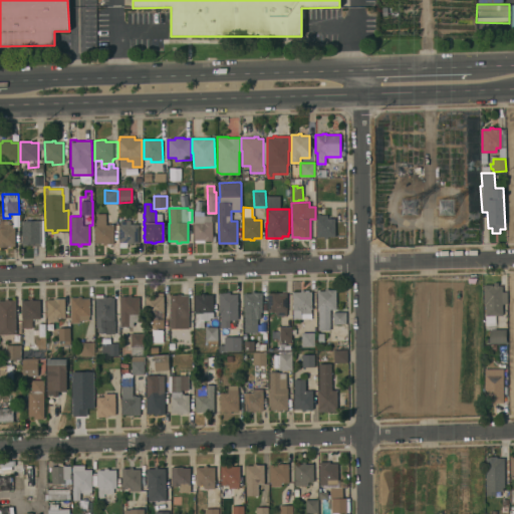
[(204,211),(204,216),(212,216),(212,221),(213,221),(213,241),(205,241),(205,243),(195,243),(195,240),(194,240),(194,216),(195,216),(195,211),(204,211)]
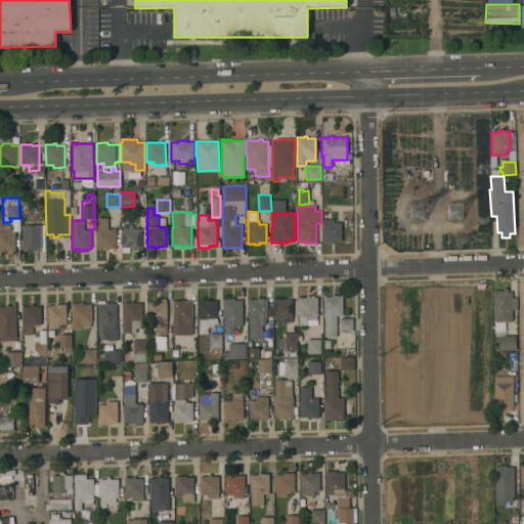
[(107,218),(108,229),(116,228),(116,249),(107,249),(107,250),(104,250),(104,248),(97,248),(96,230),(98,230),(98,218),(107,218)]
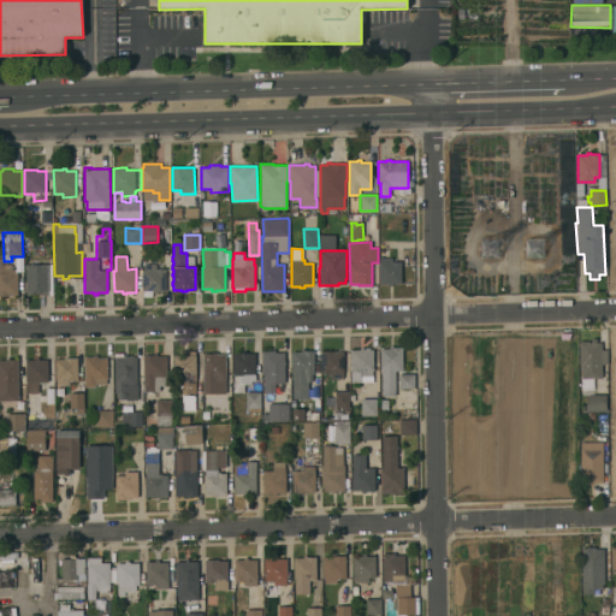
[(392,258),(392,261),(401,261),(402,284),(392,284),(392,286),(388,286),(388,284),(379,284),(379,264),(380,262),(380,258),(392,258)]
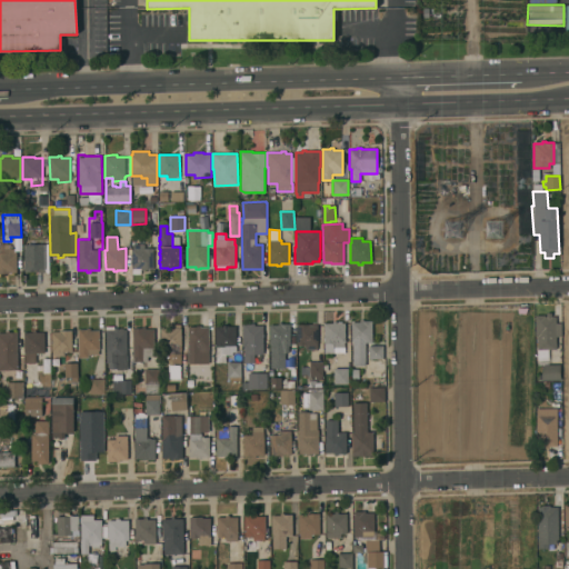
[(0,252),(5,252),(5,245),(10,243),(10,248),(16,248),(16,253),(17,253),(17,272),(8,272),(8,273),(0,273),(0,252)]
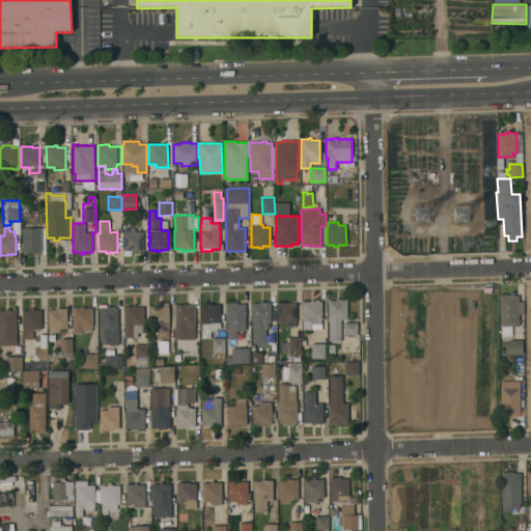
[(46,227),(46,253),(23,254),(22,228),(46,227)]
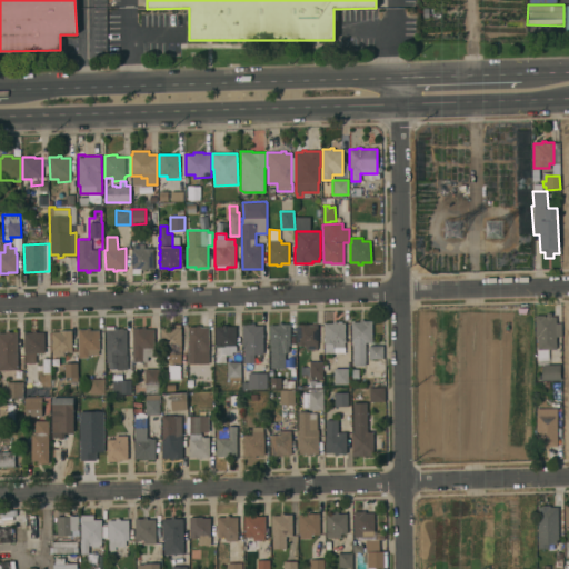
[(149,243),(149,248),(152,248),(153,269),(146,269),(146,270),(141,270),(141,273),(132,273),(132,249),(132,245),(149,243)]
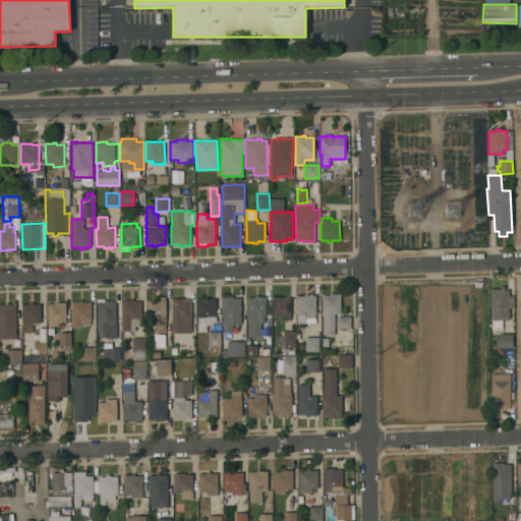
[(499,288),(499,290),(501,290),(501,286),(505,286),(505,290),(509,290),(509,295),(514,295),(514,307),(510,308),(510,320),(493,320),(493,319),(491,319),(491,308),(490,308),(490,289),(499,288)]
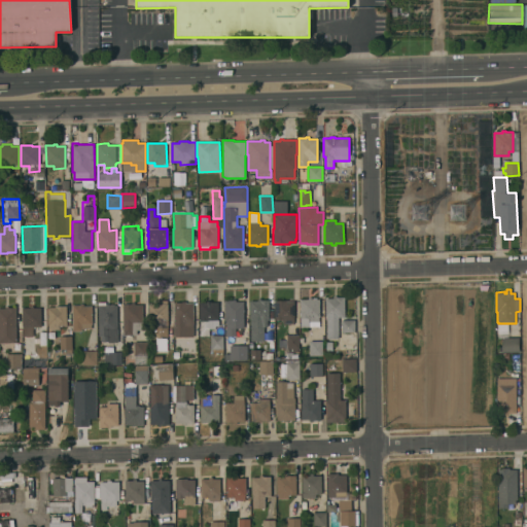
[(334,299),(334,296),(337,296),(337,297),(344,297),(345,317),(338,317),(339,339),(327,339),(326,316),(325,316),(325,299),(334,299)]
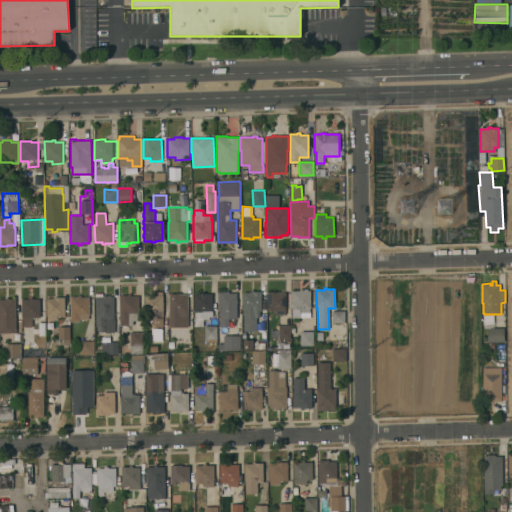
[(299,291),(299,289),(302,289),(302,291),(303,290),(303,289),(307,289),(307,291),(310,290),(311,317),(292,318),(291,291),(299,291)]
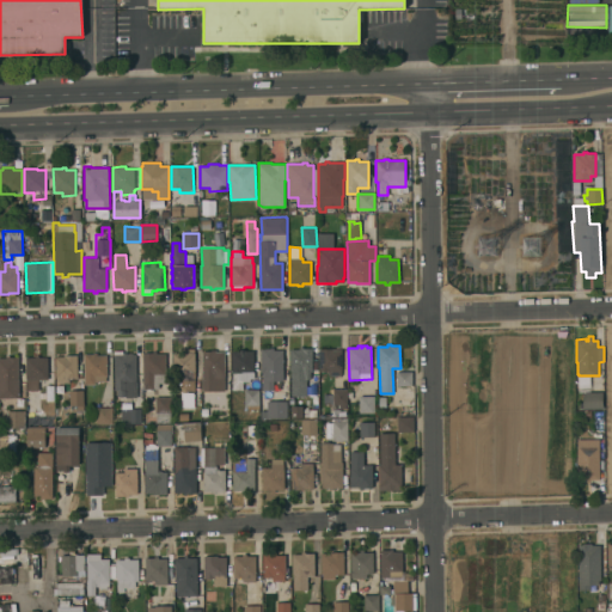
[(299,349),(299,347),(304,347),(304,348),(312,348),(312,372),(311,372),(311,379),(306,379),(306,396),(291,396),(291,371),(289,371),(291,349),(299,349)]
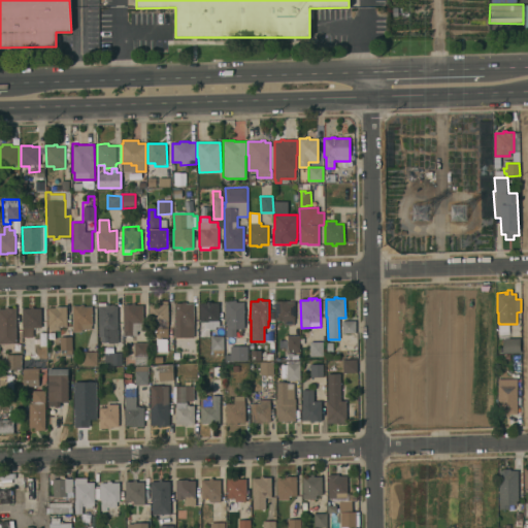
[(233,300),(236,300),(236,302),(244,302),(244,329),(236,329),(236,336),(226,336),(226,322),(225,322),(225,300),(233,300)]
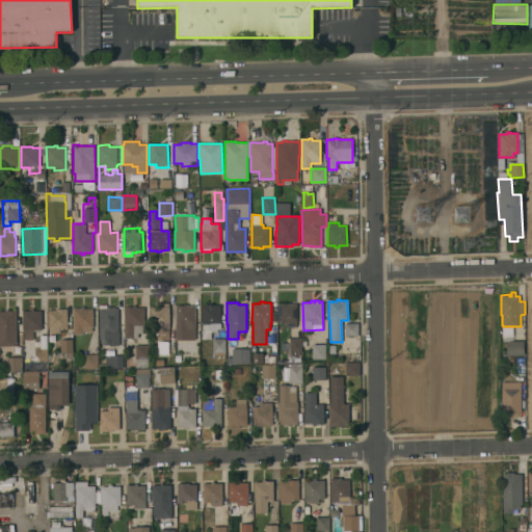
[(157,307),(157,303),(168,303),(168,307),(169,307),(169,323),(175,323),(175,352),(167,352),(167,341),(157,341),(157,331),(151,331),(150,307),(157,307)]
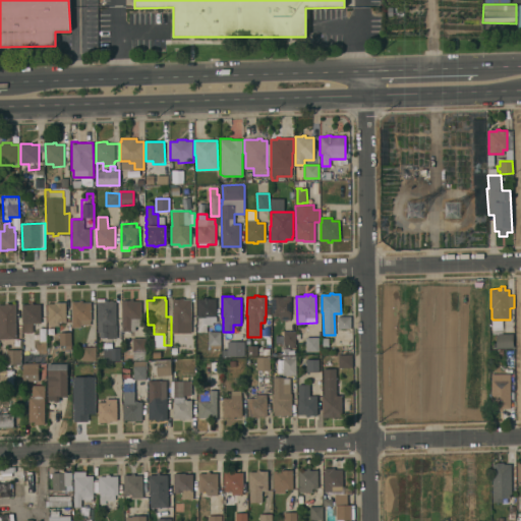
[(204,297),(209,297),(209,299),(216,298),(216,321),(213,321),(213,324),(207,324),(207,332),(197,333),(197,317),(196,299),(204,298),(204,297)]
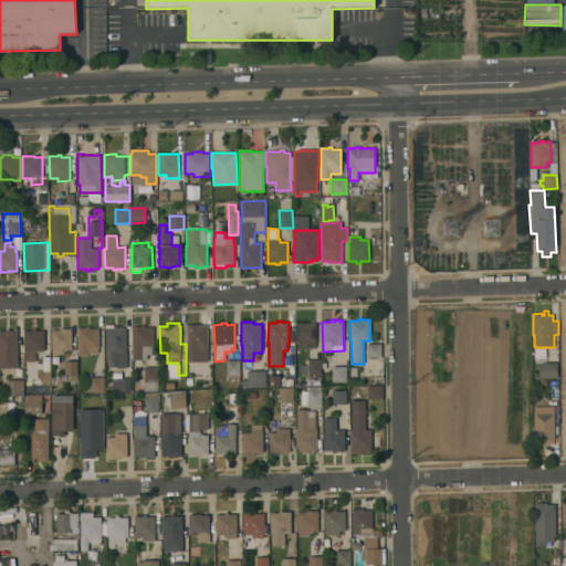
[(307,323),(316,323),(316,347),(304,347),(304,344),(295,344),(295,323),(307,323)]
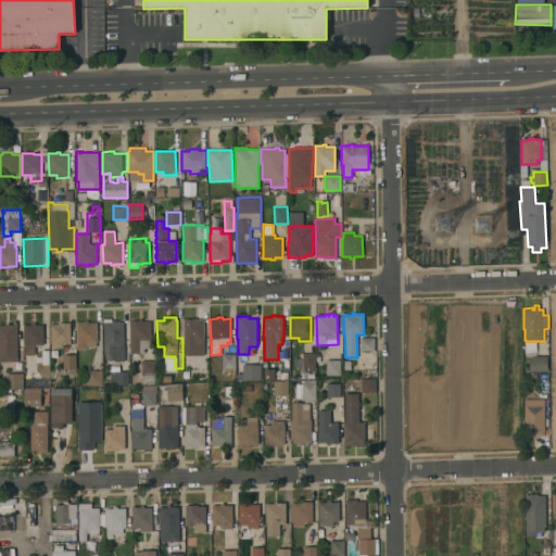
[(112,318),(112,320),(116,320),(116,321),(124,321),(124,362),(114,362),(114,361),(106,361),(106,354),(103,354),(103,318),(112,318)]
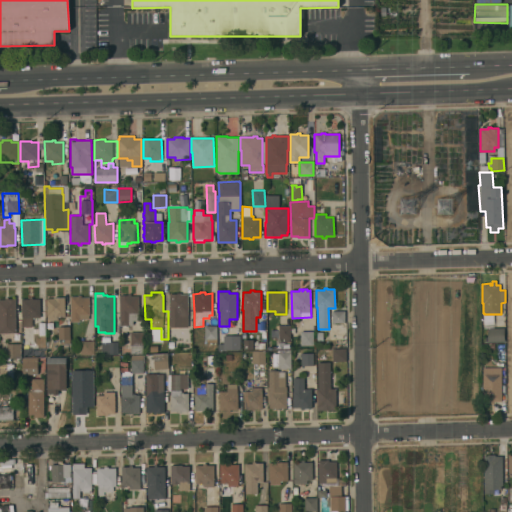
[(176,293),(180,293),(180,294),(188,294),(188,316),(190,316),(190,327),(169,327),(169,293),(176,293)]
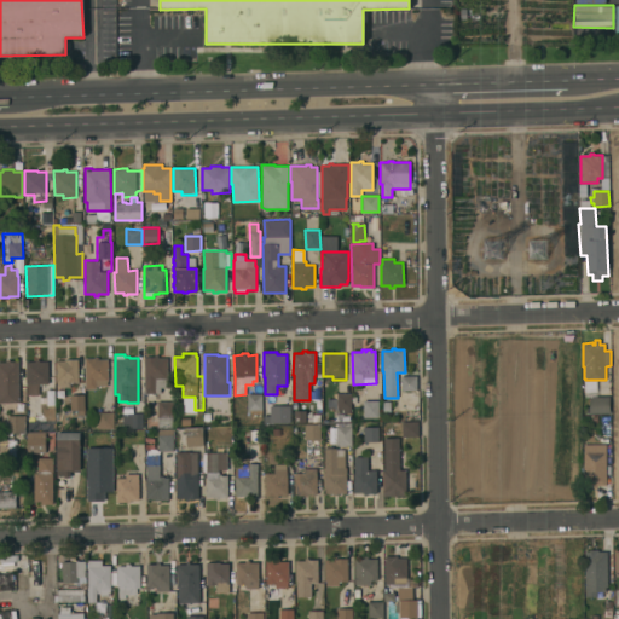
[(154,357),(154,356),(158,356),(158,358),(167,358),(168,387),(161,388),(161,394),(145,394),(145,357),(154,357)]
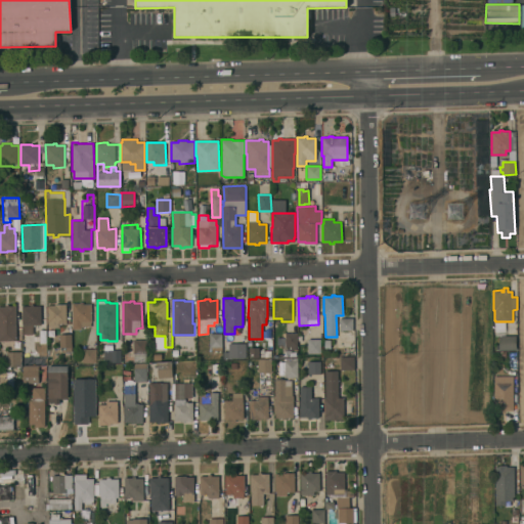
[(80,303),(80,302),(83,302),(83,304),(91,304),(91,322),(90,322),(90,326),(81,328),(81,330),(72,330),(72,303),(80,303)]
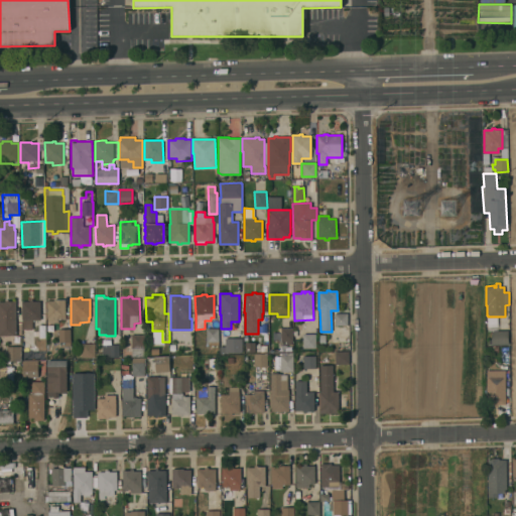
[(29,301),(29,299),(32,299),(32,301),(40,301),(40,321),(32,321),(32,332),(29,332),(29,333),(25,333),(25,332),(22,332),(22,319),(21,319),(21,301),(29,301)]
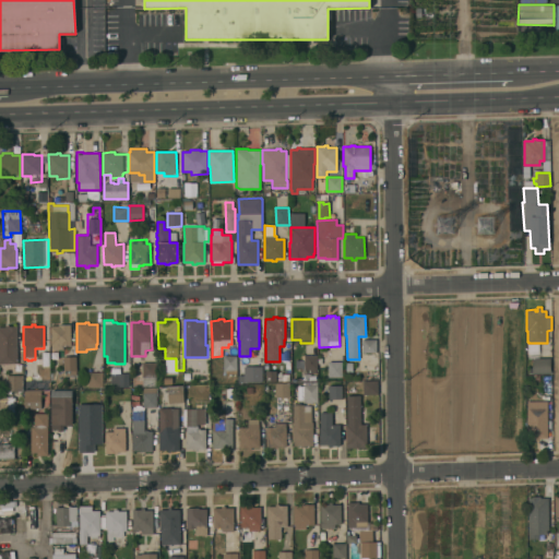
[(58,325),(58,324),(70,324),(71,345),(62,345),(62,349),(51,349),(50,325),(58,325)]
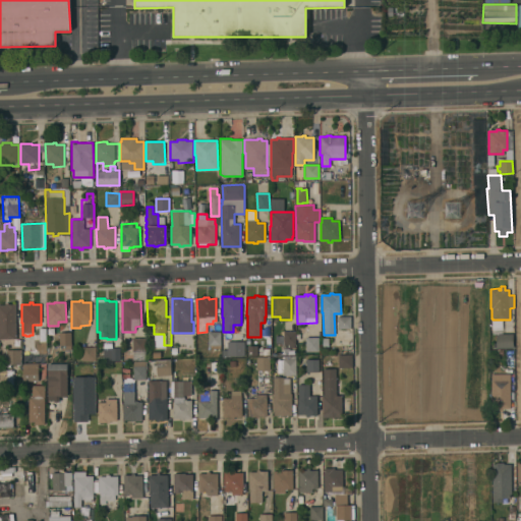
[(16,339),(10,339),(10,340),(6,341),(6,339),(0,339),(0,305),(5,305),(5,303),(8,303),(8,304),(15,304),(16,339)]
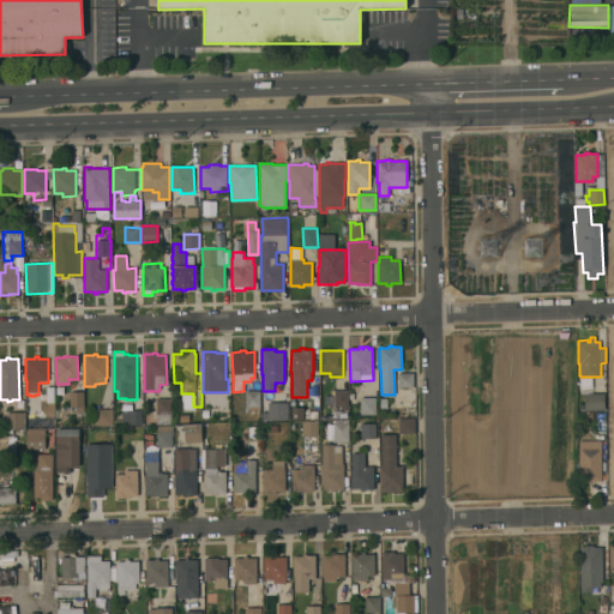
[(413,373),(414,386),(398,386),(398,373),(413,373)]
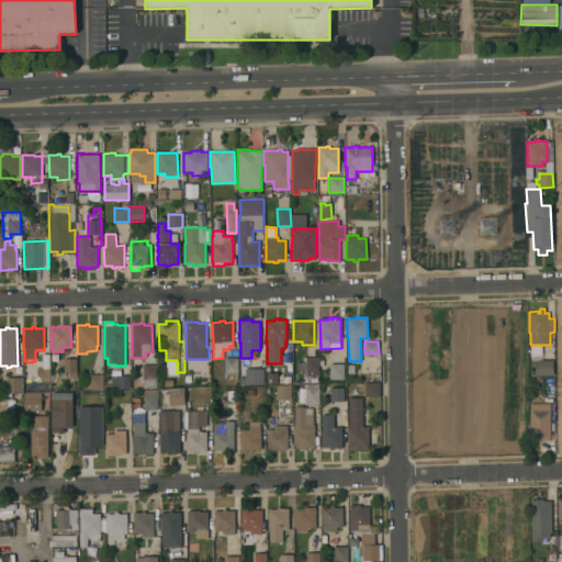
[(318,357),(318,372),(305,371),(305,357),(318,357)]
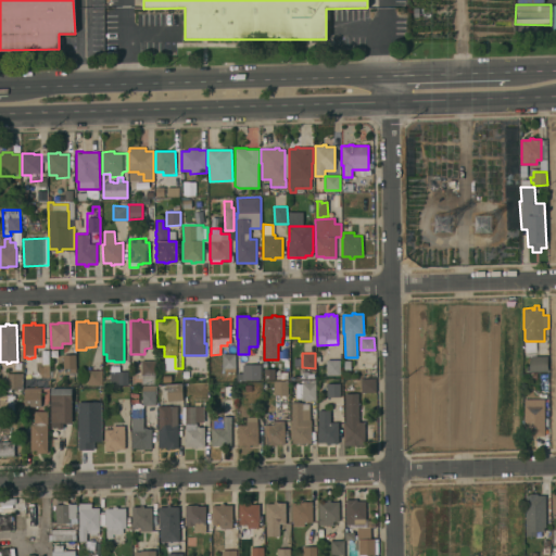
[(236,354),(236,368),(223,368),(222,354),(236,354)]
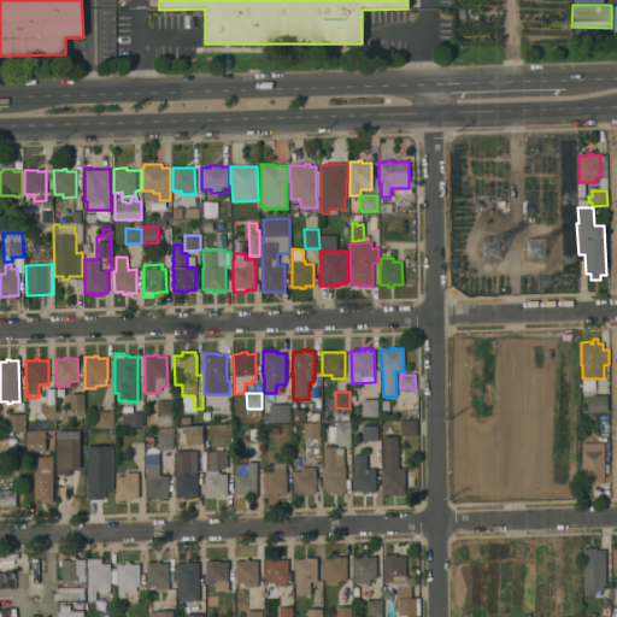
[(84,394),(84,413),(77,413),(77,410),(70,410),(70,394),(84,394)]
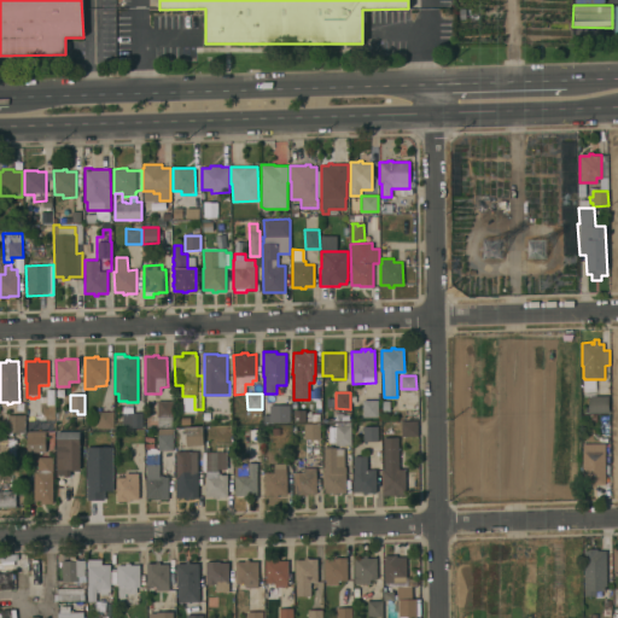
[(608,396),(608,413),(589,413),(588,396),(608,396)]
